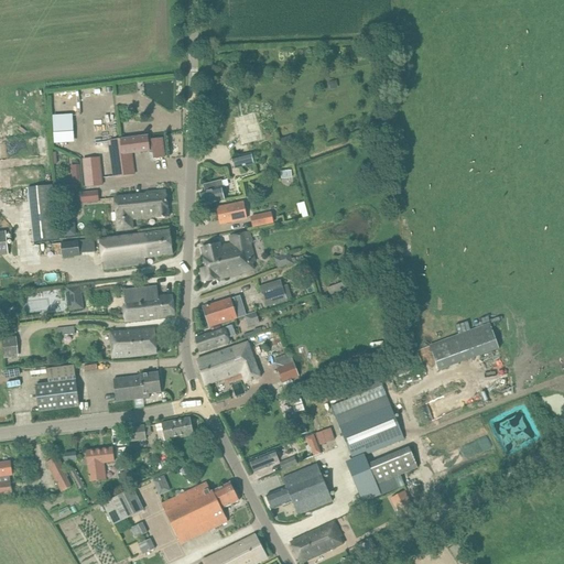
[(235,118),(237,128),(240,127),(241,133),(239,134),(241,144),(261,139),(258,130),(248,132),(246,126),(256,122),(253,114),(235,118)]
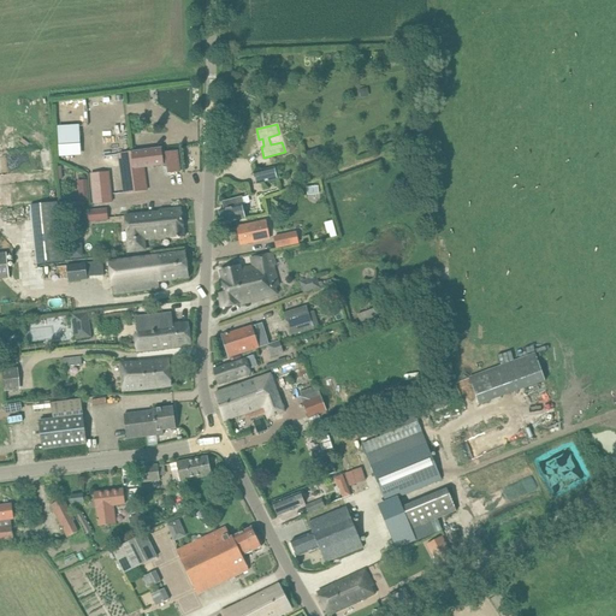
[(323,163),(318,146),(306,149),(308,158),(300,160),(302,169),(323,163)]
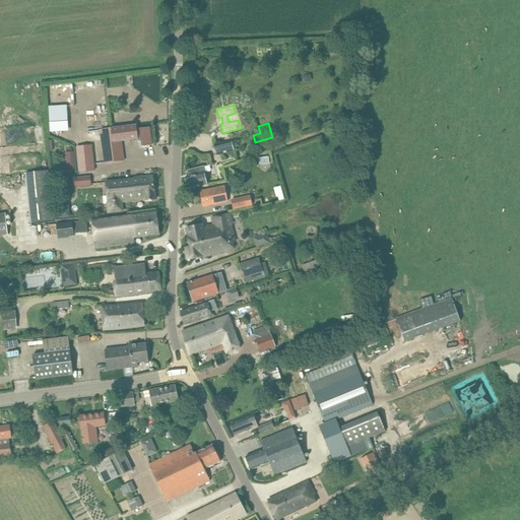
[(105,164),(108,163),(124,160),(121,141),(141,138),(142,146),(152,145),(149,128),(139,129),(139,130),(136,130),(136,126),(126,127),(101,130),(105,164)]
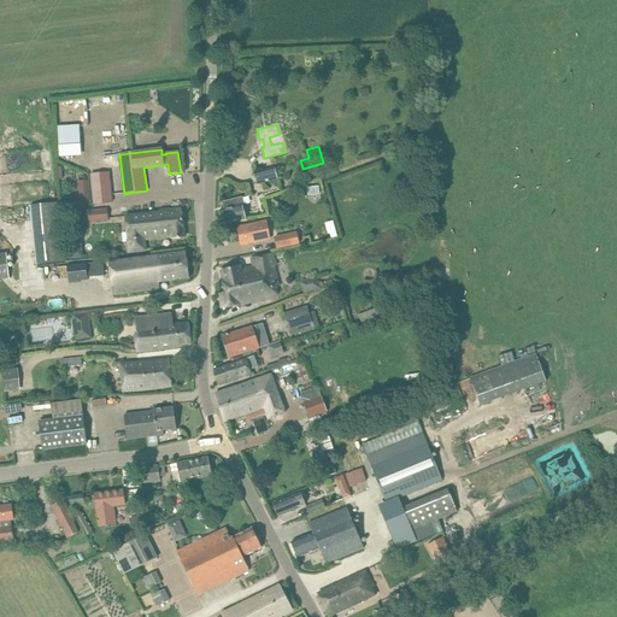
[(276,169),(254,174),(257,183),(278,178),(276,169)]
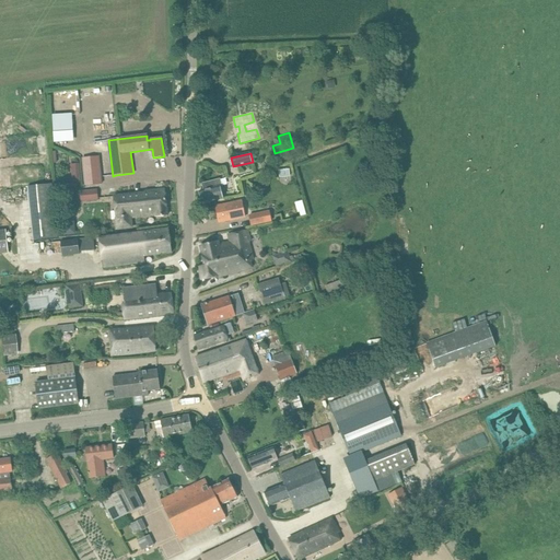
[(100,156),(82,158),(84,186),(102,184),(100,156)]
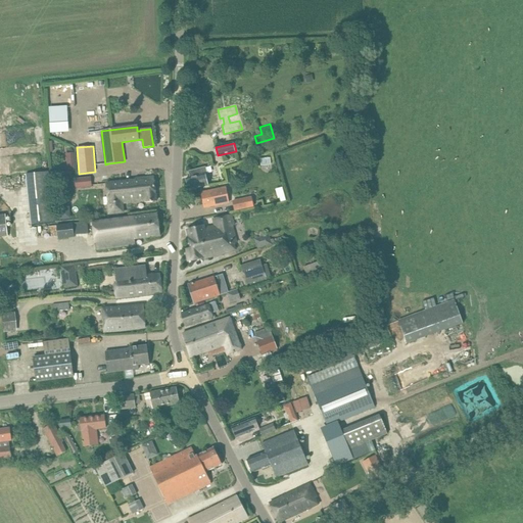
[(66,153),(67,170),(75,169),(74,153),(66,153)]
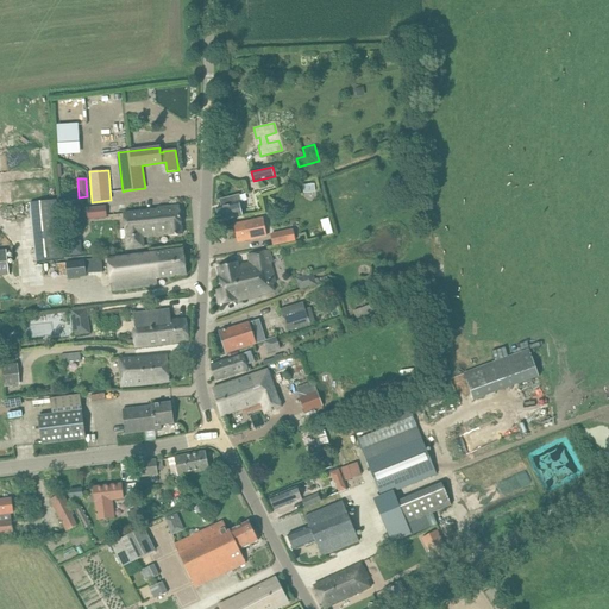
[(219,223),(243,217),(240,203),(242,203),(239,194),(219,200),(221,207),(217,209),(219,223)]
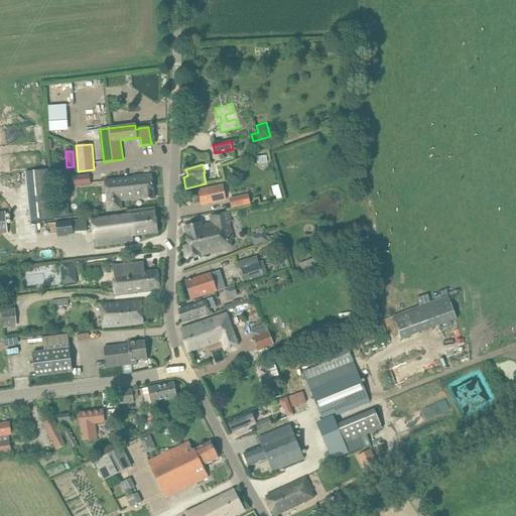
[(47,169),(26,171),(31,222),(53,219),(47,169)]
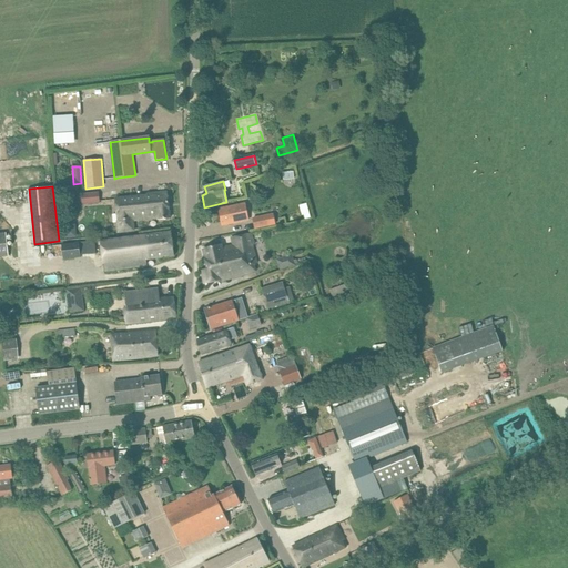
[(81,192),(82,202),(101,201),(100,190),(81,192)]
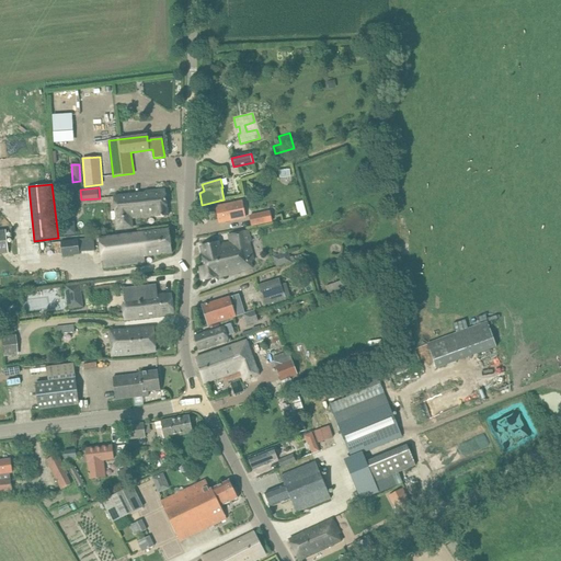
[(164,190),(155,191),(146,192),(146,194),(115,197),(114,197),(117,230),(133,228),(132,218),(156,216),(156,217),(168,216),(164,190)]
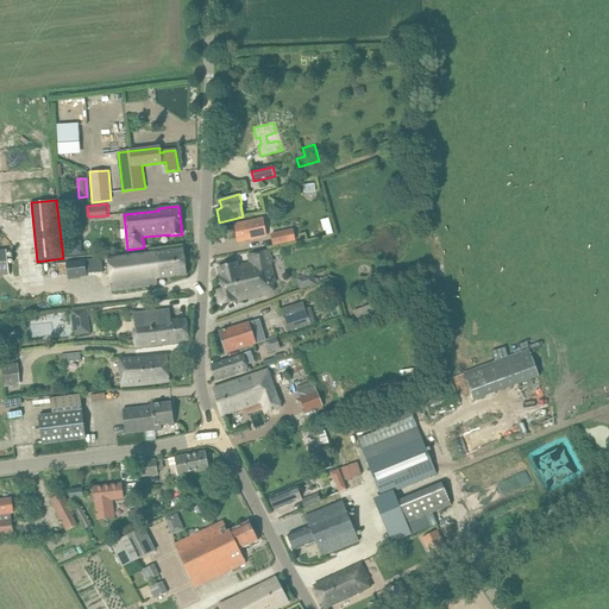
[(238,242),(250,239),(267,237),(263,219),(234,225),(238,242)]
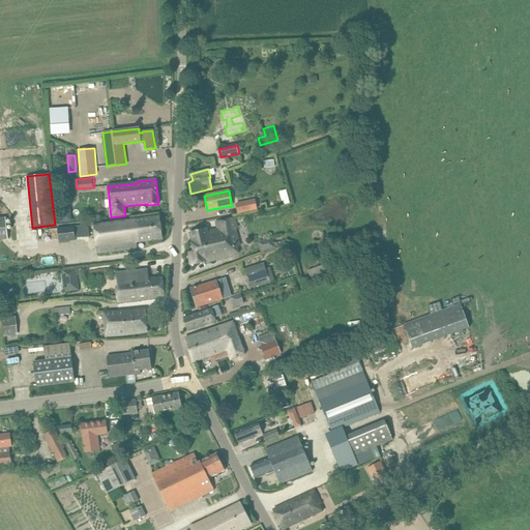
[(236,205),(238,213),(256,209),(254,201),(236,205)]
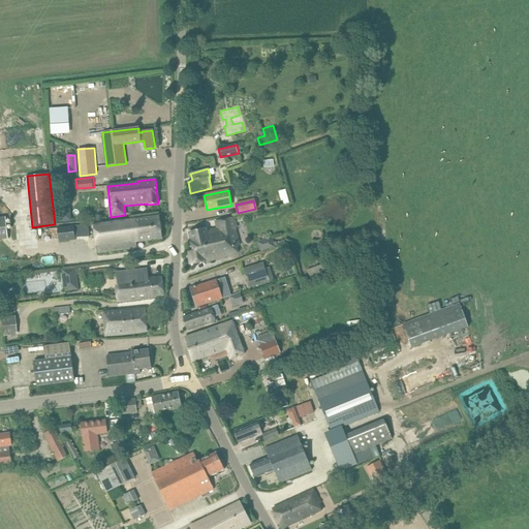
[(69,205),(58,206),(60,221),(71,220),(69,205)]
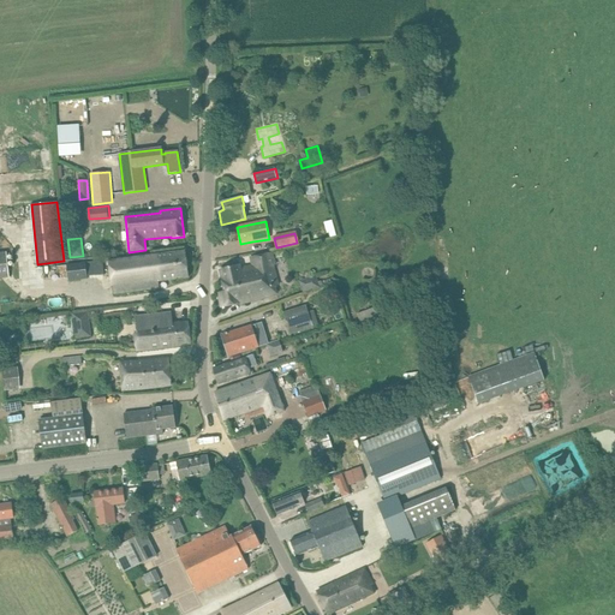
[(113,294),(148,290),(160,288),(159,281),(189,278),(185,251),(108,262),(113,294)]
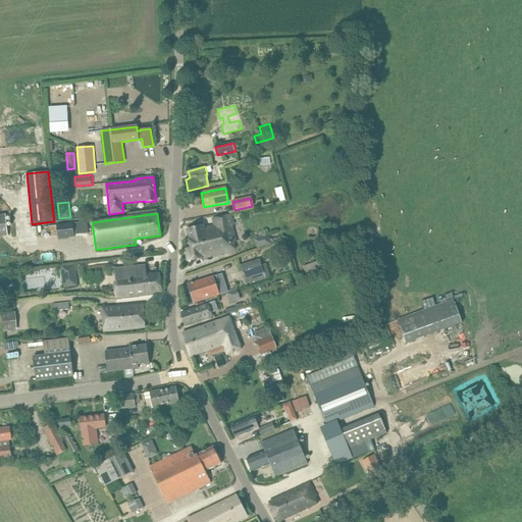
[(232,224),(230,215),(212,219),(214,226),(204,228),(204,225),(199,227),(198,223),(194,224),(195,227),(187,229),(191,248),(185,249),(188,261),(213,256),(233,250),(231,243),(235,243),(230,225),(232,224)]
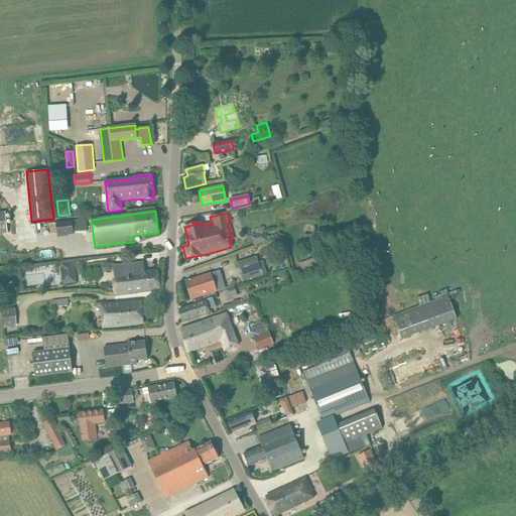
[(57,234),(58,234),(83,232),(82,229),(88,229),(87,219),(76,220),(76,219),(56,221),(57,234)]
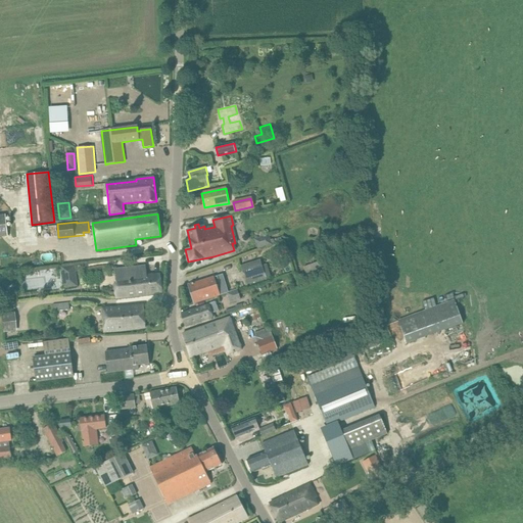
[(254,237),(257,248),(275,242),(273,236),(271,238),(269,232),(254,237)]
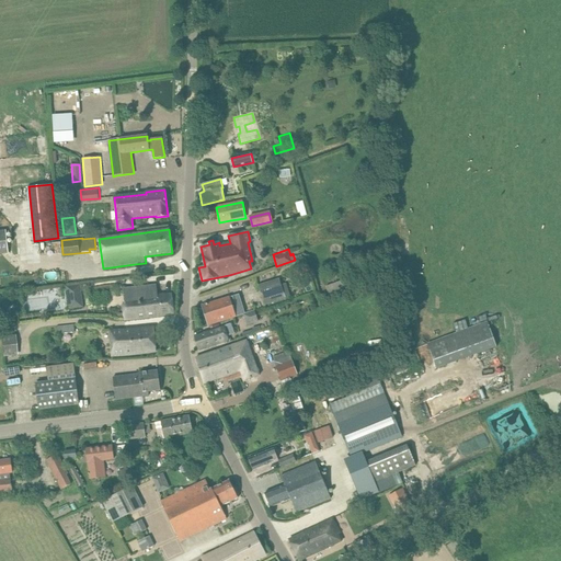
[(348,287),(345,277),(324,285),(328,295),(348,287)]
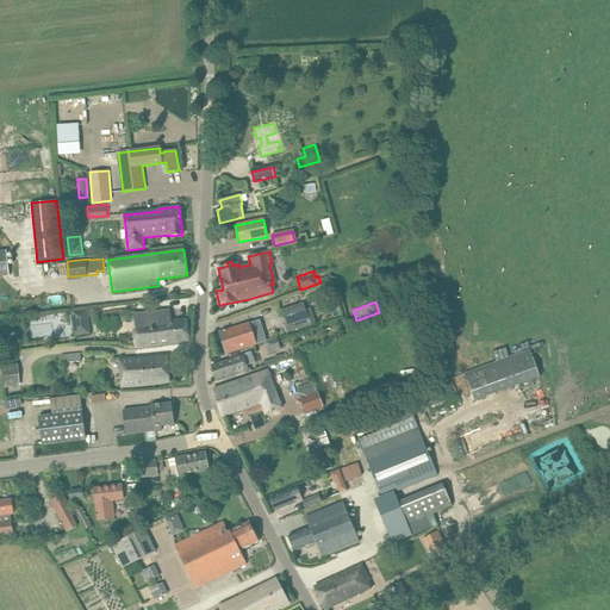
[(287,327),(311,319),(306,303),(282,311),(287,327)]
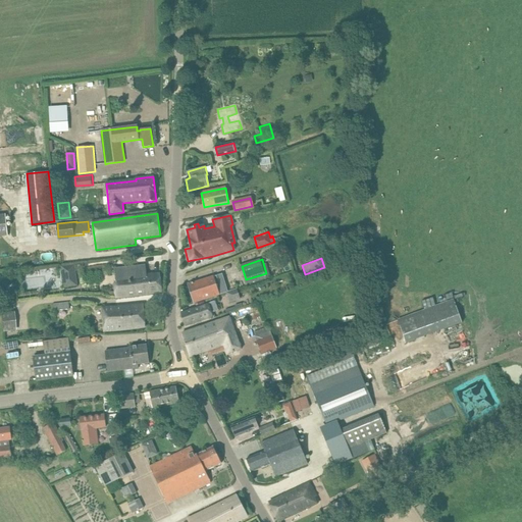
[(114,299),(152,294),(162,293),(160,273),(147,275),(146,265),(115,269),(117,285),(113,286),(114,299)]
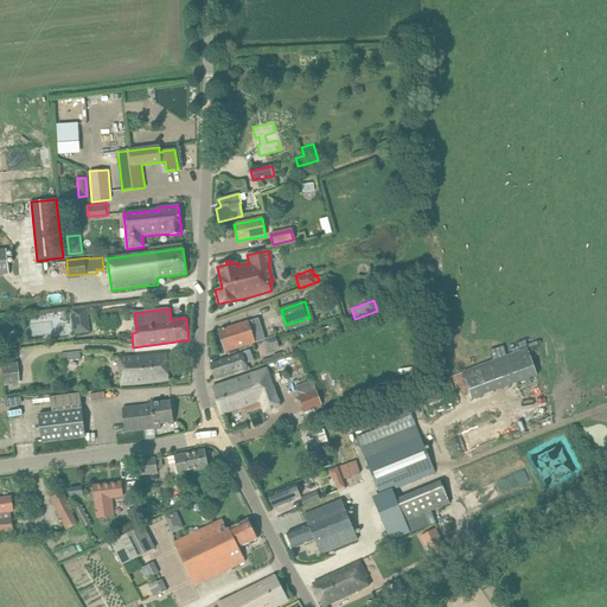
[(91,334),(88,311),(72,312),(75,337),(91,334)]
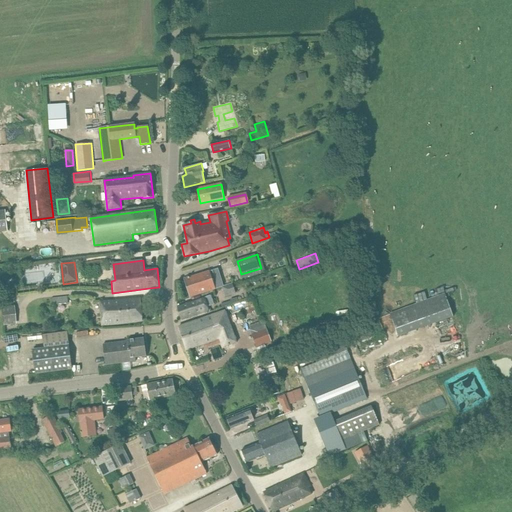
[(190,297),(199,294),(215,289),(210,271),(184,279),(190,297)]
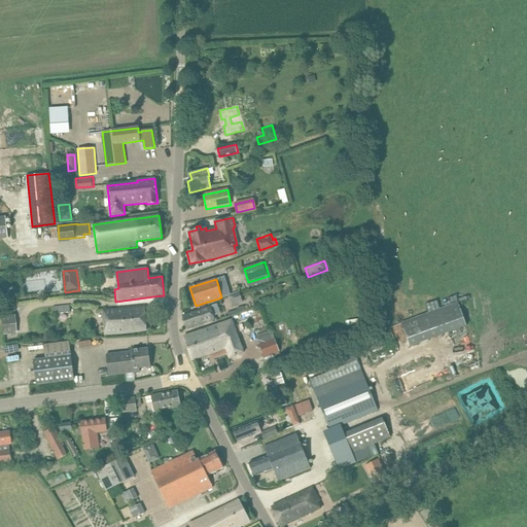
[(458,303),(401,323),(410,347),(466,326),(458,303)]
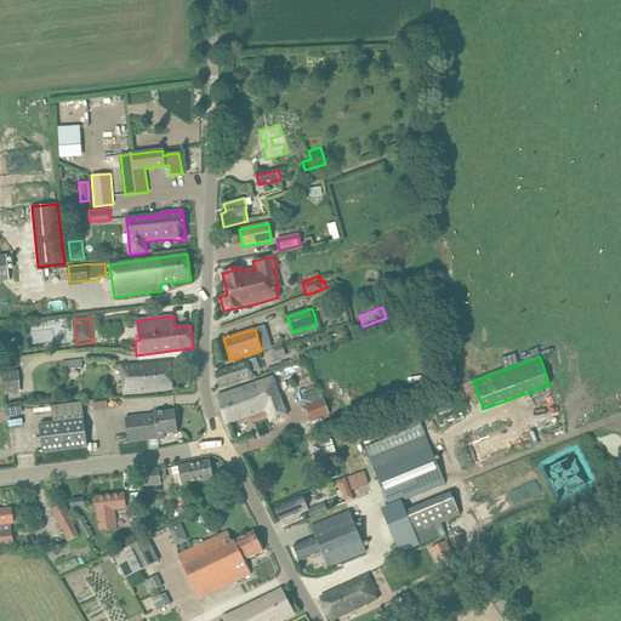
[(81,360),(62,362),(63,370),(83,368),(81,360)]
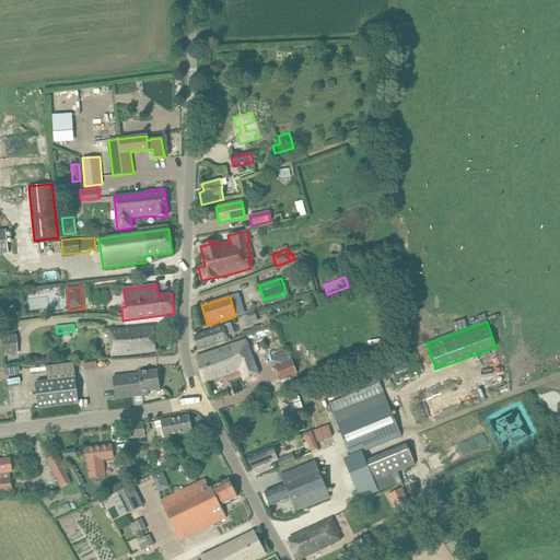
[(112,356),(144,352),(155,351),(154,327),(109,330),(112,356)]
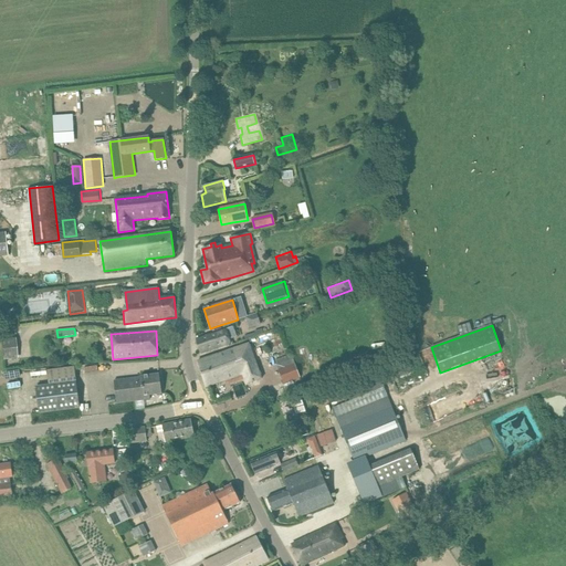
[(200,354),(210,350),(231,344),(227,331),(213,335),(196,339),(200,354)]
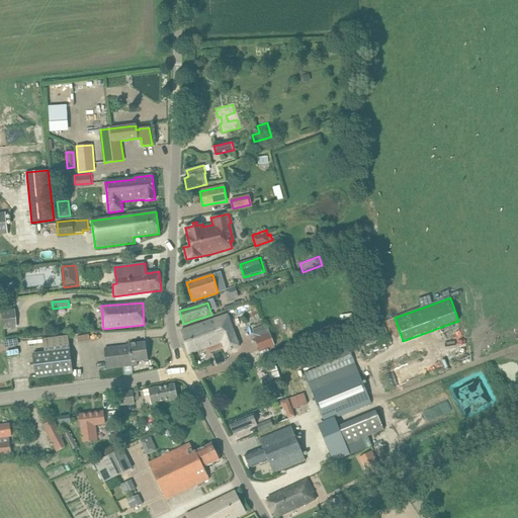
[(1,310),(2,329),(15,328),(15,309),(1,310)]
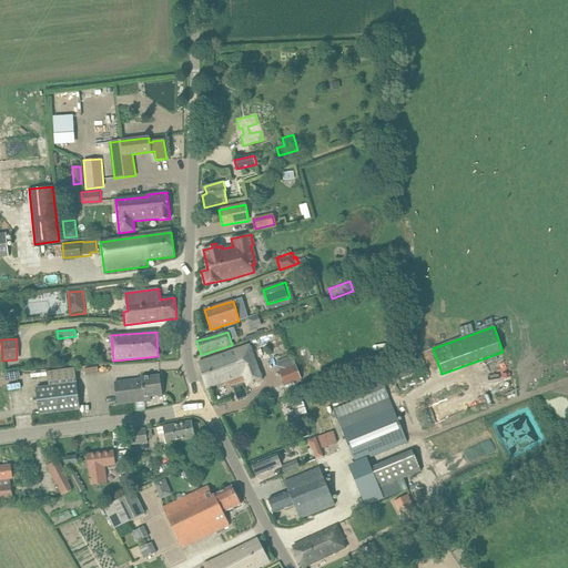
[(247,385),(257,382),(263,381),(250,345),(198,363),(206,388),(229,381),(231,386),(245,381),(247,385)]
